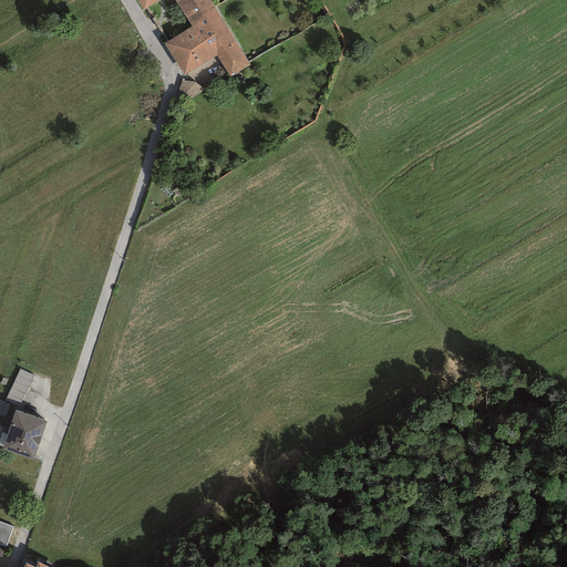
[(137,0),(144,10),(158,0),(137,0)]
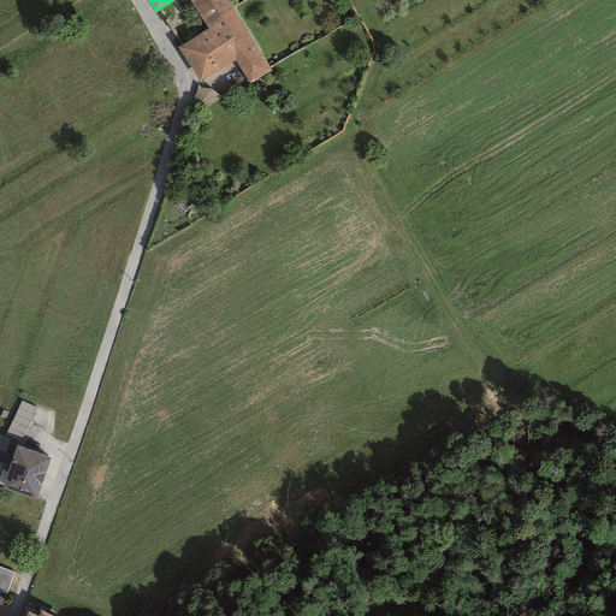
[(200,82),(235,60),(256,48),(227,0),(189,0),(207,30),(178,47),(200,82)]
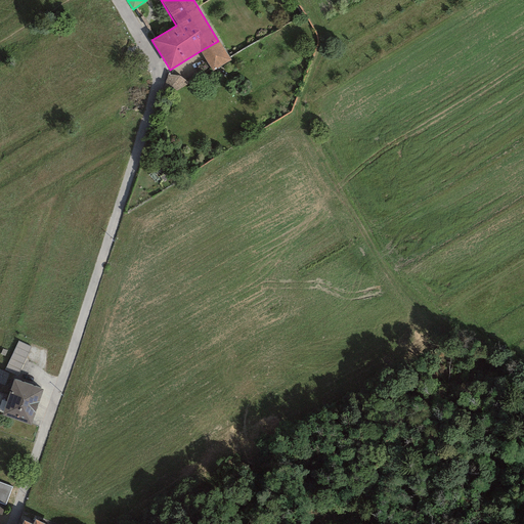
[(218,41),(200,51),(212,72),(231,59),(218,41)]
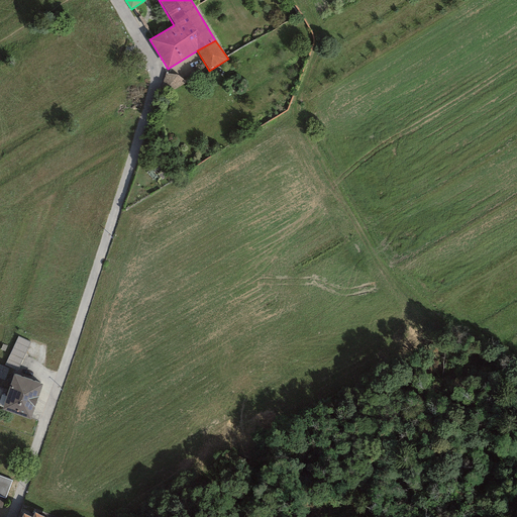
[(177,75),(165,74),(159,97),(187,83),(177,75)]
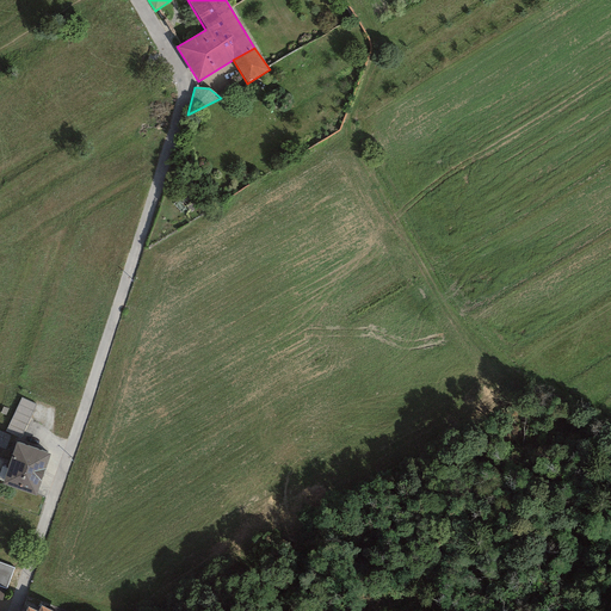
[(37,406),(23,399),(7,431),(22,438),(37,406)]
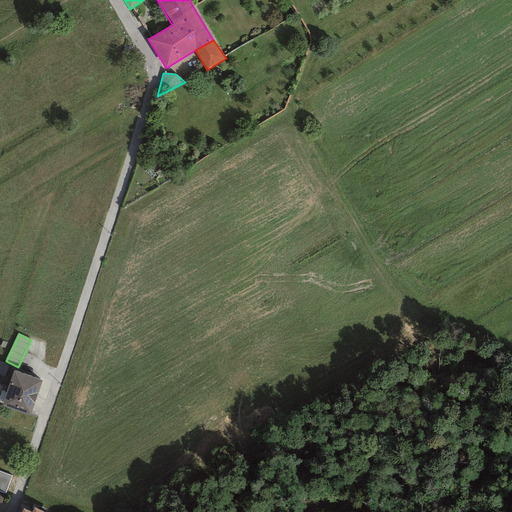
[(10,365),(0,361),(0,376),(5,378),(10,365)]
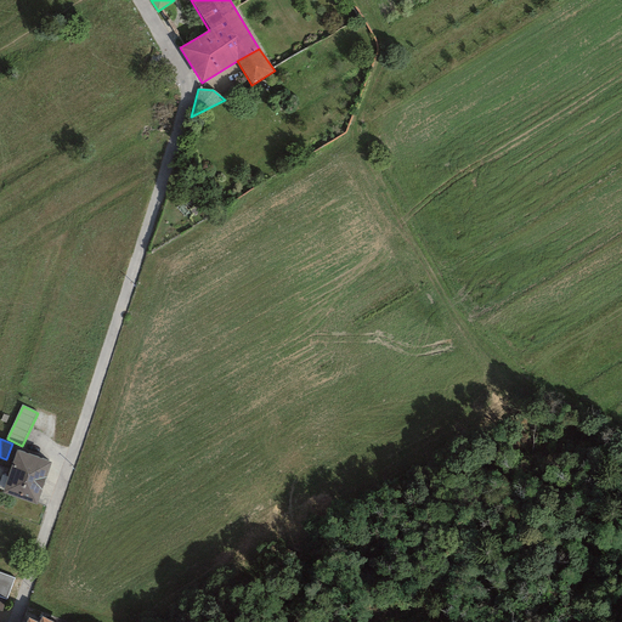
[(52,465),(18,453),(12,471),(5,491),(3,497),(38,509),(52,465)]
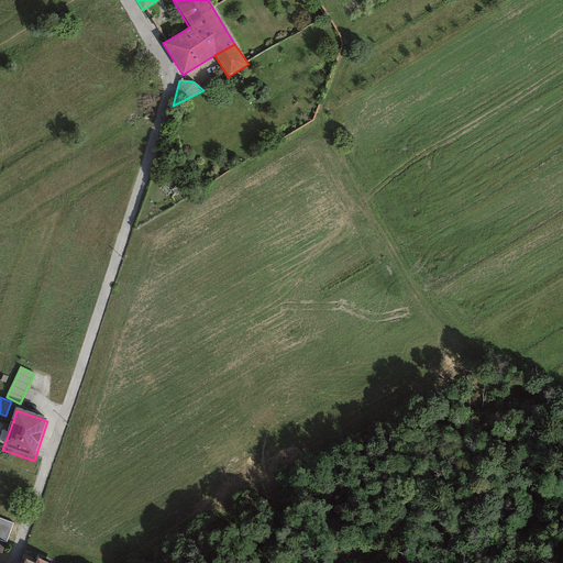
[(0,442),(4,444),(11,427),(0,422),(0,442)]
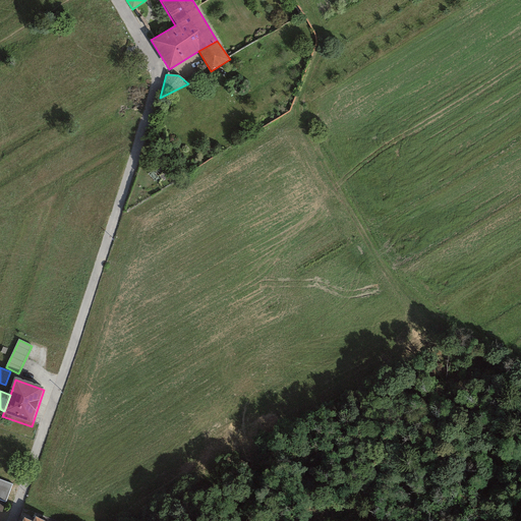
[(12,484),(0,479),(0,501),(6,504),(12,484)]
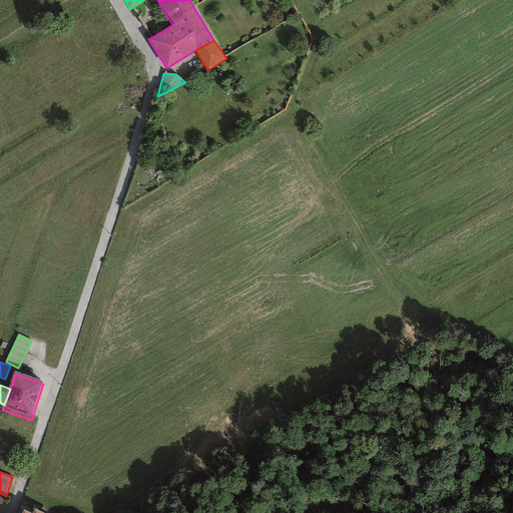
All buildings are outlined.
